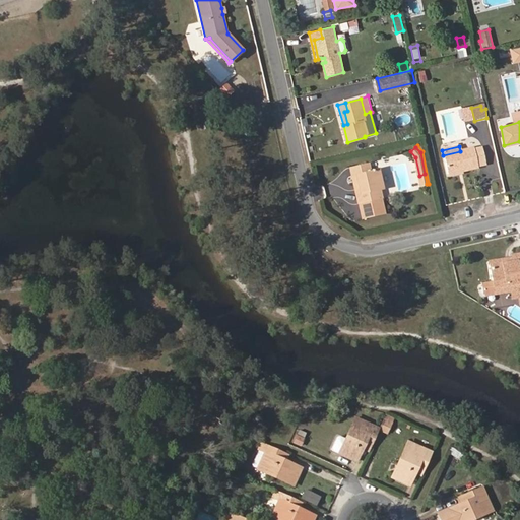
[(486,165),(482,148),(474,149),(474,148),(460,151),(443,155),(448,174),(478,167),(478,166),(486,165)]
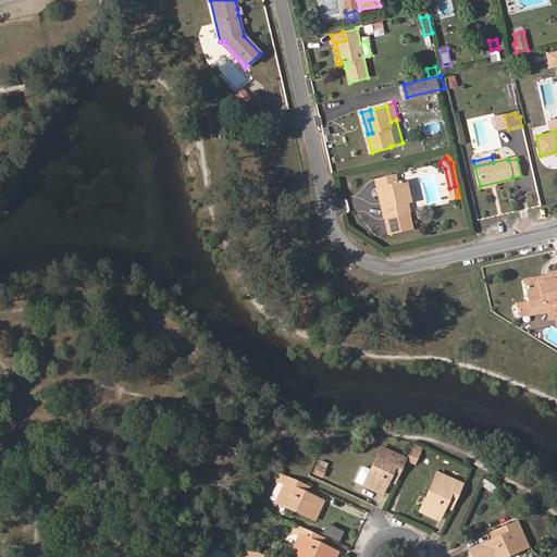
[(409,213),(407,205),(410,203),(405,181),(396,183),(394,175),(375,180),(378,188),(379,188),(381,197),(384,197),(385,202),(381,203),(384,219),(385,219),(388,235),(411,230),(408,213),(409,213)]
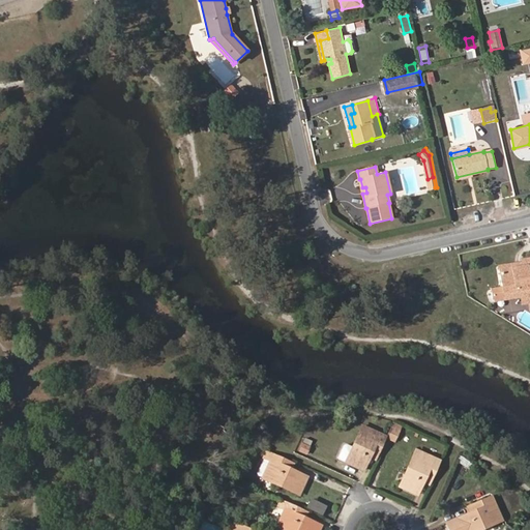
[(529,262),(524,263),(524,266),(499,270),(502,292),(525,289),(528,303),(529,303),(529,311),(529,310),(529,262)]
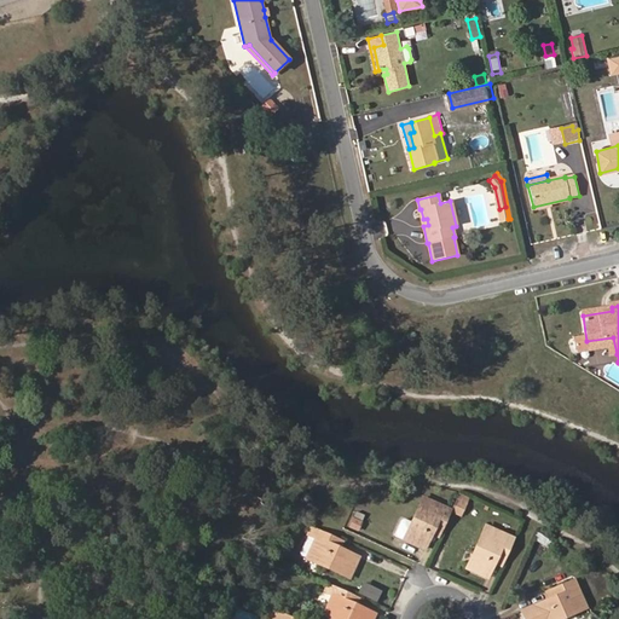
[(617,354),(613,337),(586,341),(589,351),(608,347),(609,356),(617,354)]
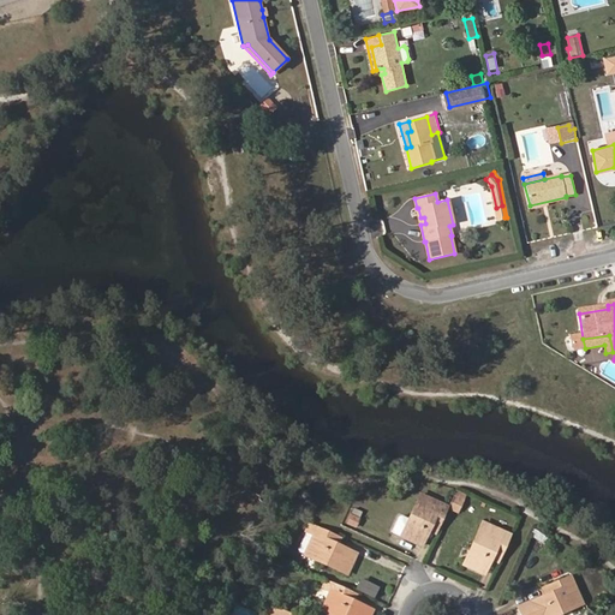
[(429,530),(433,524),(440,527),(448,507),(419,494),(408,519),(401,515),(399,517),(393,530),(394,533),(400,536),(422,545),(429,530)]
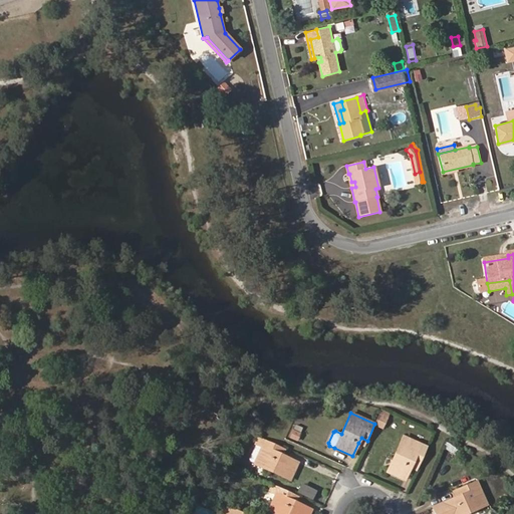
[(382,428),(387,419),(381,417),(377,425),(382,428)]
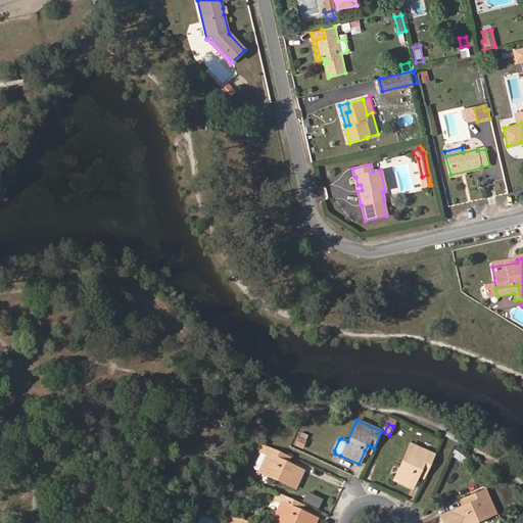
[(305,441),(307,436),(300,433),(298,437),(305,441)]
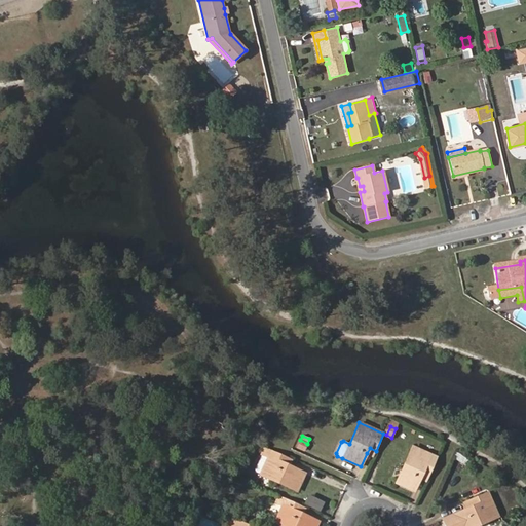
[(304,451),(307,444),(300,440),(297,447),(304,451)]
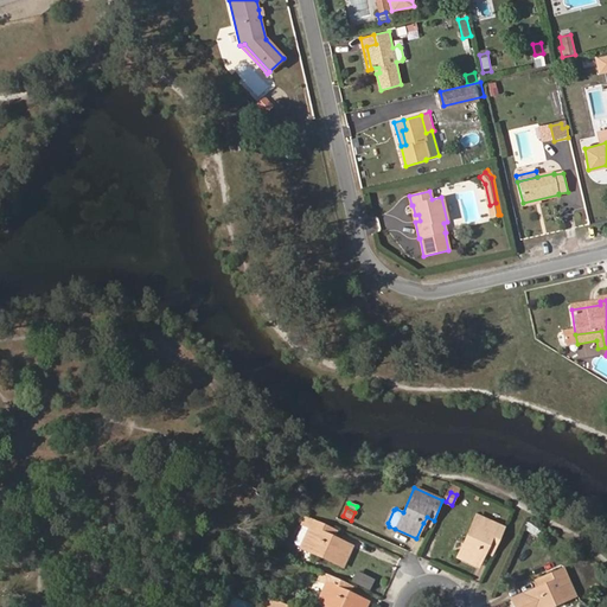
[(296,523),(300,516),(293,512),(289,519),(296,523)]
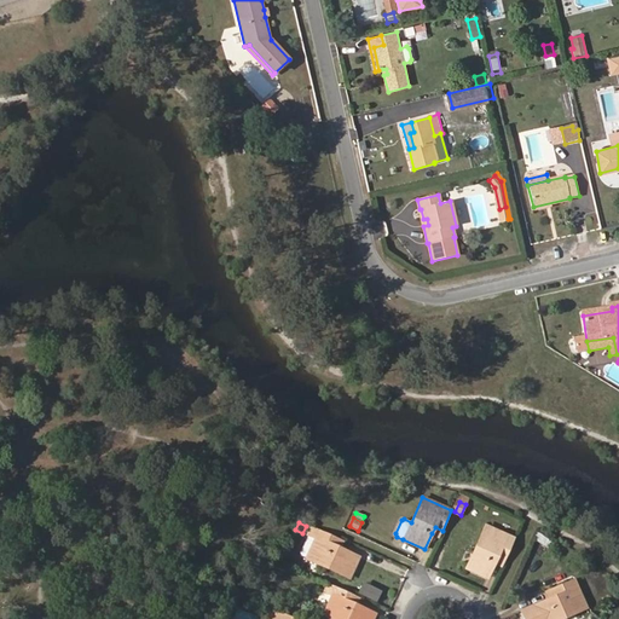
[(505,559),(514,538),(485,525),(466,568),(489,578),(495,563),(498,556),(505,559)]
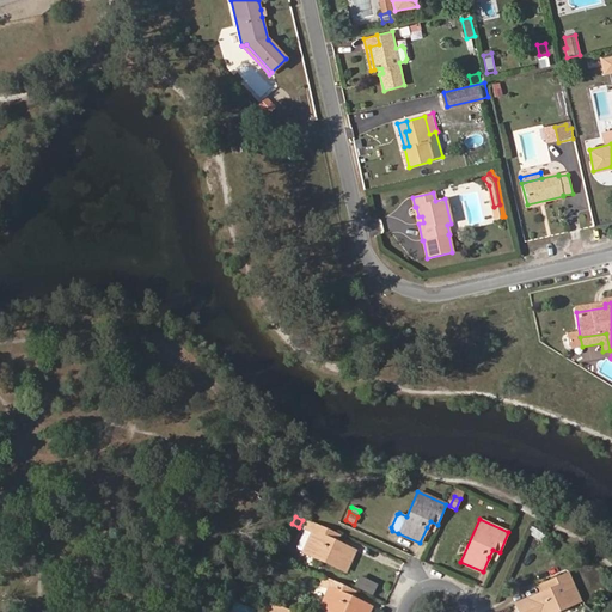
[(344,571),(355,550),(336,542),(330,539),(332,532),(308,520),(305,528),(305,530),(298,546),(299,549),(304,551),(303,552),(344,571)]
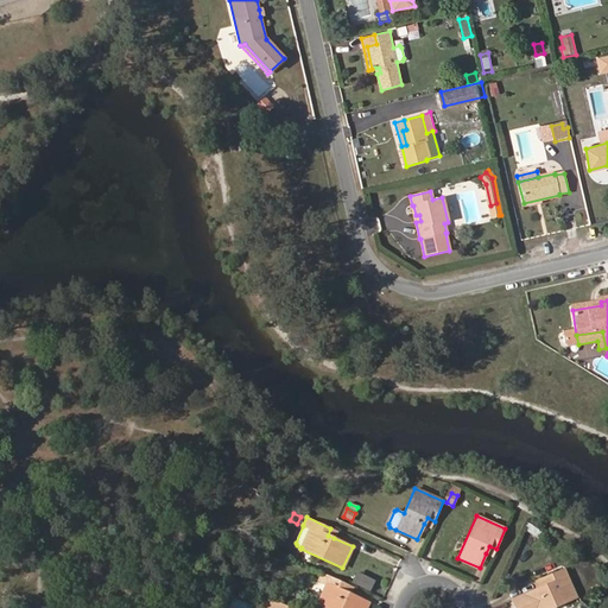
[(435,521),(428,518),(424,524),(431,527),(435,521)]
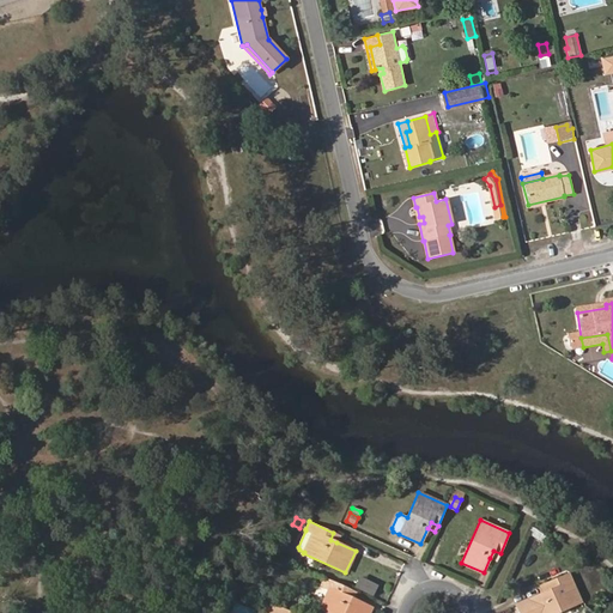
[(337,542),(340,535),(333,533),(331,540),(337,542)]
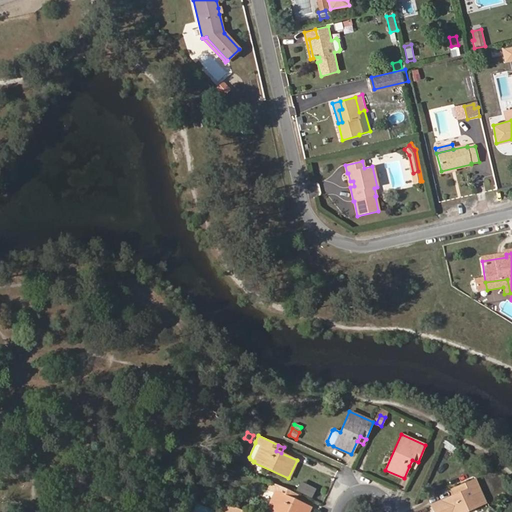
[(415,468),(418,462),(412,460),(409,466),(415,468)]
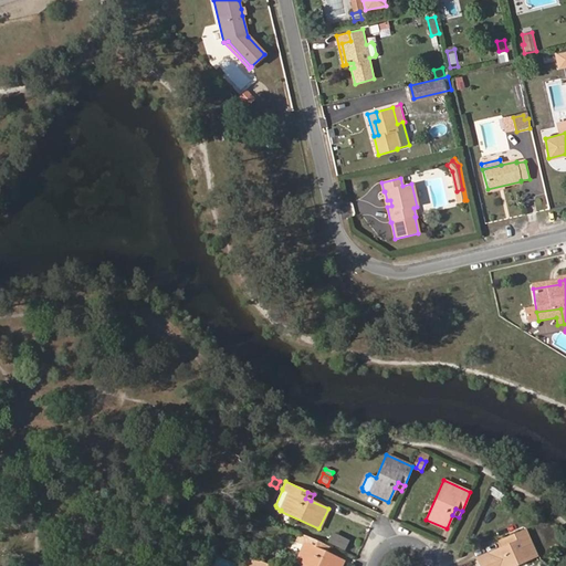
[(513,565),(536,556),(524,530),(505,537),(509,544),(502,547),(477,558),(480,565),(513,565)]
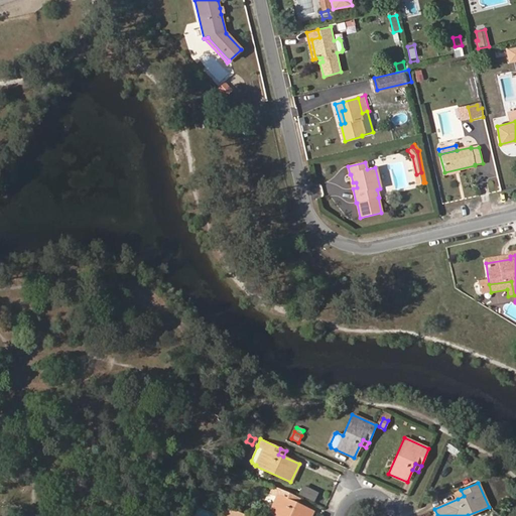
[(274,515),(310,515),(312,511),(296,504),(290,501),(293,495),(274,486),(270,493),(277,496),(269,514),(274,515)]
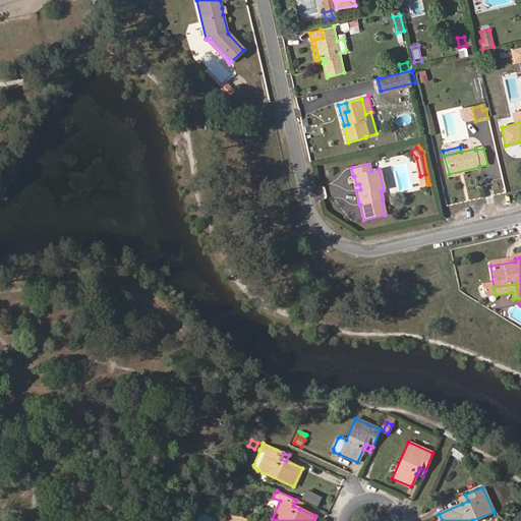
[(320,499),(305,491),(302,499),(316,506),(320,499)]
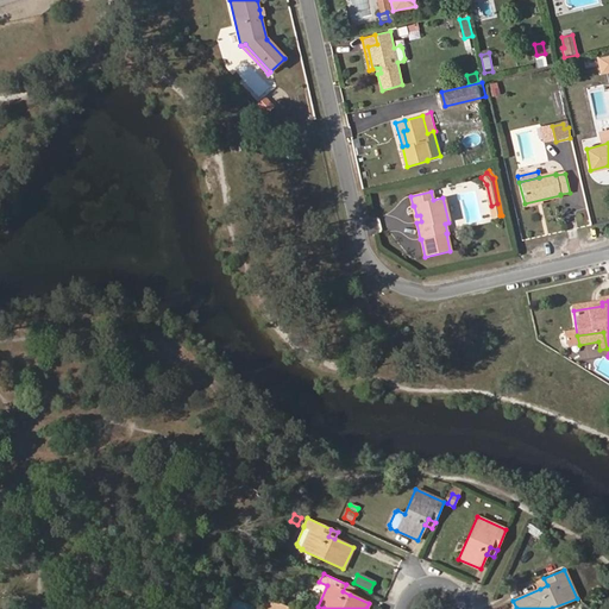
[(547,585),(544,578),(537,581),(540,589),(547,585)]
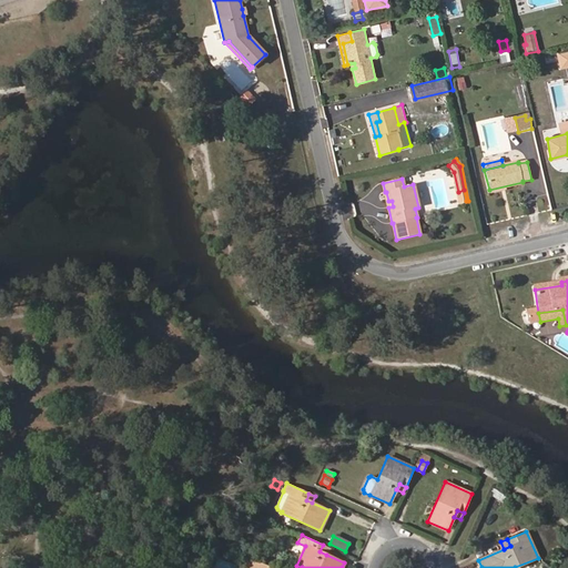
[(326,555),(330,548),(323,545),(320,551),(326,555)]
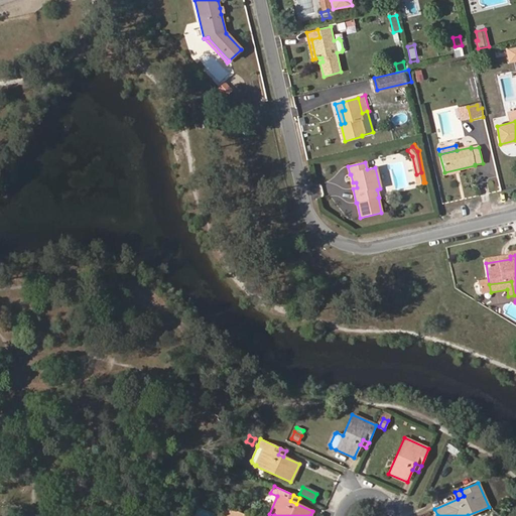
[(247,515),(229,507),(225,515),(227,515),(247,515)]
